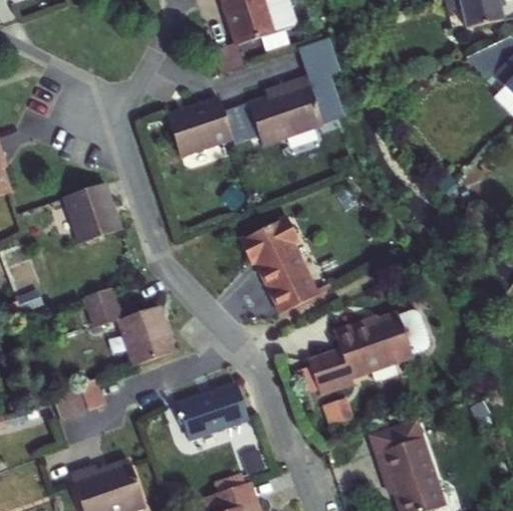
[(224,0),(238,41),(239,43),(292,25),(295,19),(288,0),(224,0)]
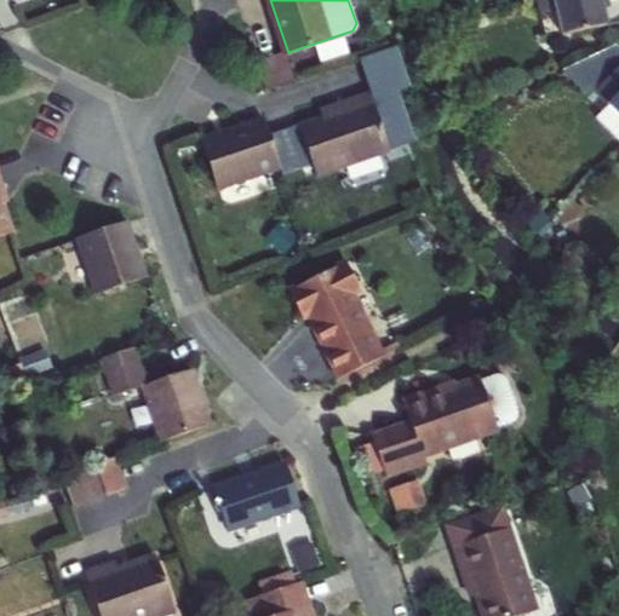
[(608,24),(602,0),(538,0),(542,15),(557,11),(562,29),(563,35),(608,24)]
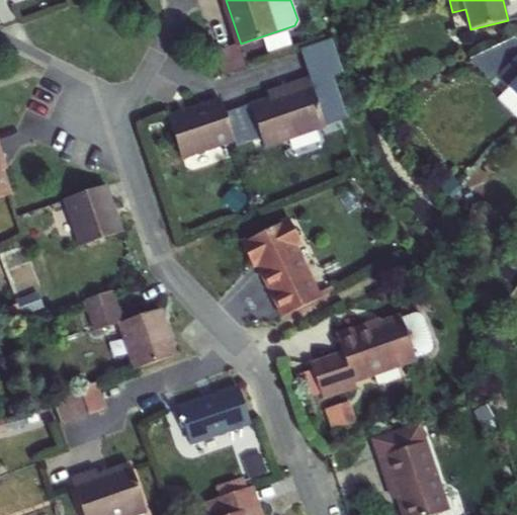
[(469,24),(465,9),(452,12),(456,27),(469,24)]
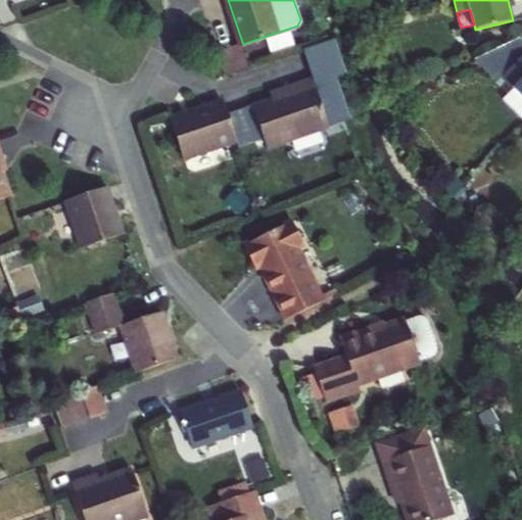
[(503,76),(521,55),(521,37),(476,59),(496,81),(503,76)]
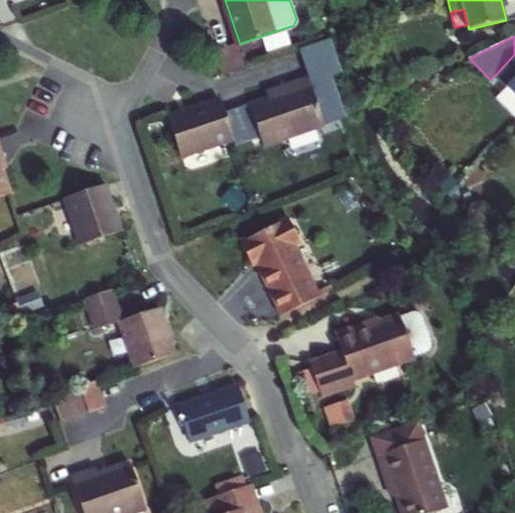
[(239,41),(216,49),(223,73),(247,65),(240,43),(239,41)]
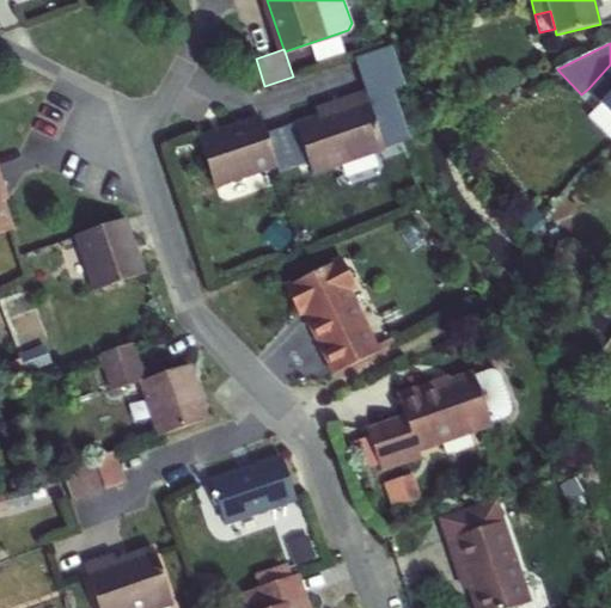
[(610,65),(588,88),(610,111),(610,65)]
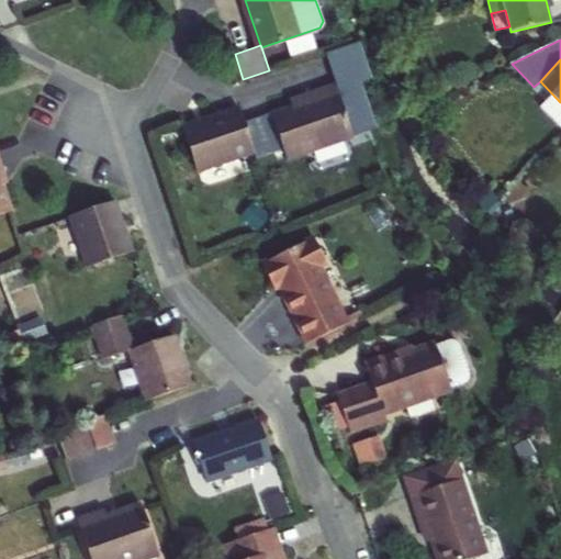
[(301,103),(272,113),(283,147),(287,157),(354,134),(336,85),(306,94),(299,97),(301,103)]
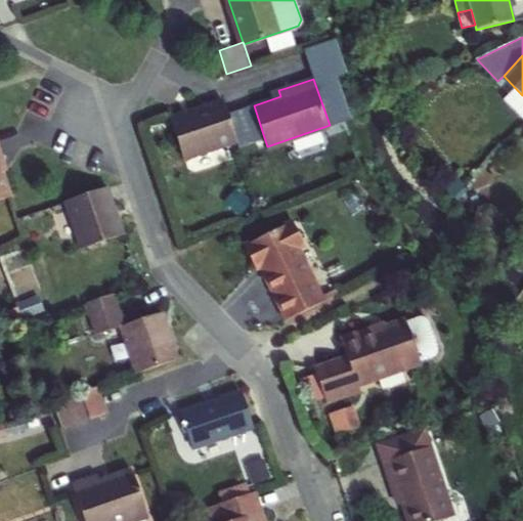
[(186,159),(238,140),(229,114),(224,98),(195,107),(197,111),(187,114),(172,119),(186,159)]
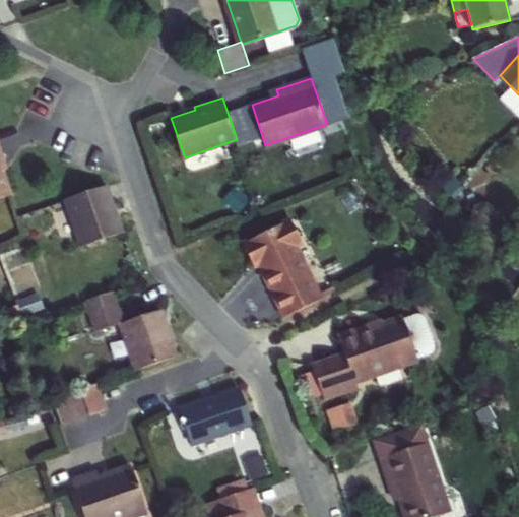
[(262,136),(252,105),(228,113),(237,139),(239,144),(262,136)]
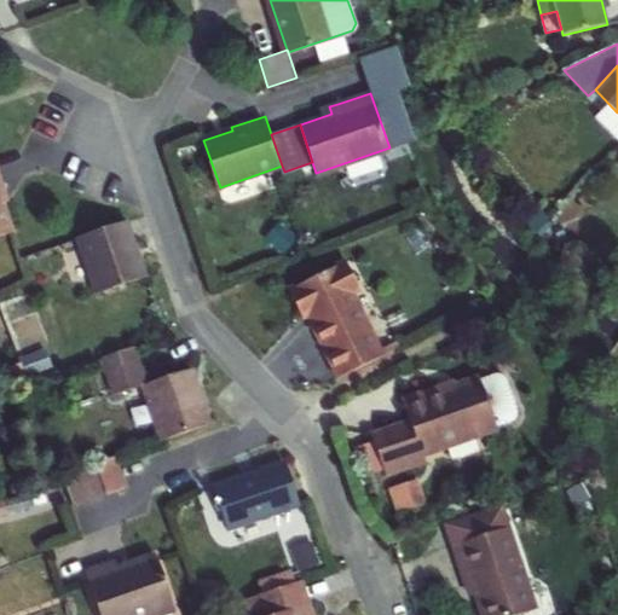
[(0,192),(0,235),(13,231),(0,192)]
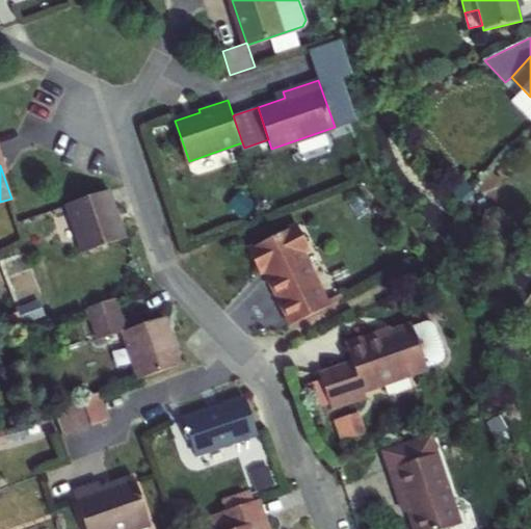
[(244,216),(257,202),(240,188),(229,202),(244,216)]
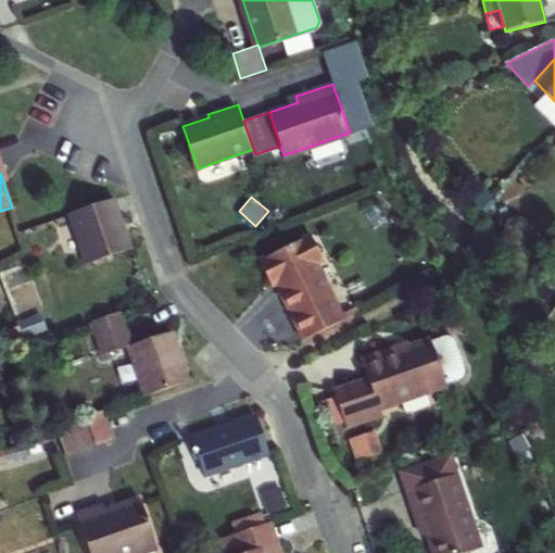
[(114,198),(70,213),(86,262),(131,247),(114,198)]
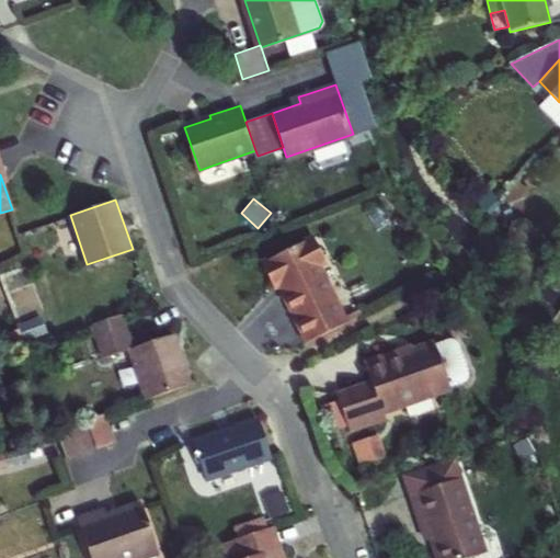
[(280,284),(308,341),(347,321),(319,264),(327,261),(313,237),(262,262),(275,286),(280,284)]
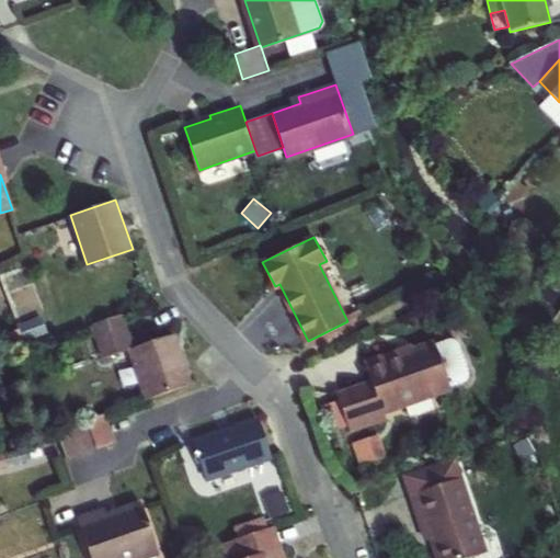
[(3,275),(15,314),(38,307),(26,269),(3,275)]
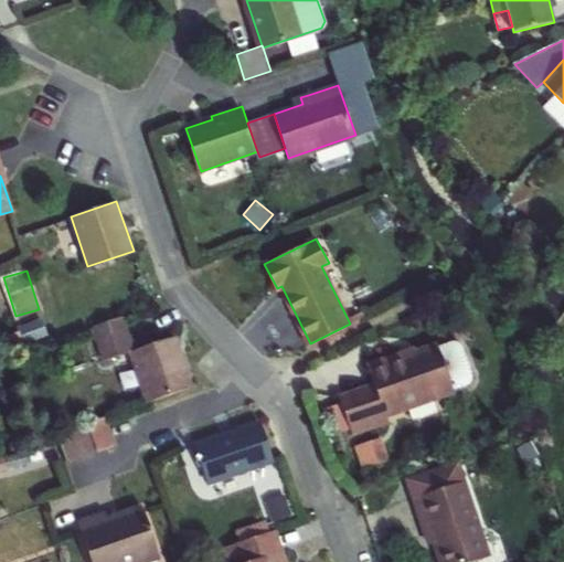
[(50,332),(43,316),(20,325),(21,328),(25,339),(27,341),(50,332)]
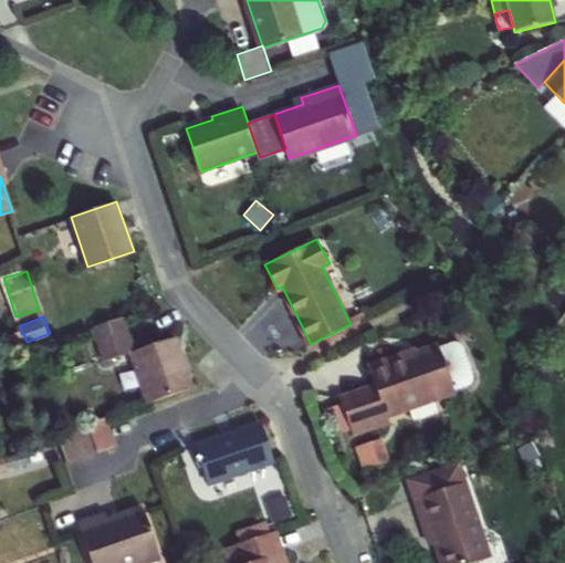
[(131,352),(142,347),(138,337),(131,340),(123,316),(94,325),(105,360),(131,352)]
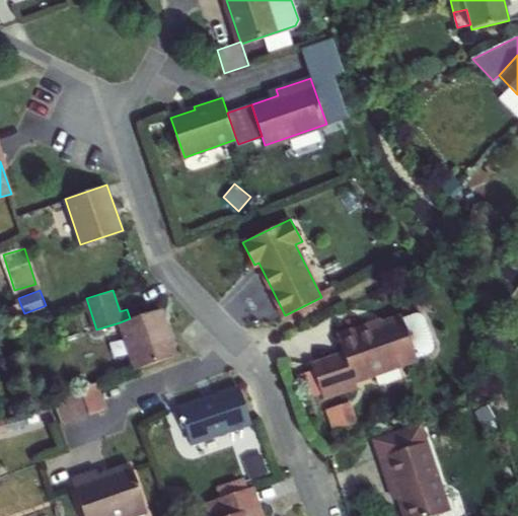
[(23,311),(19,301),(3,307),(7,318),(23,311)]
